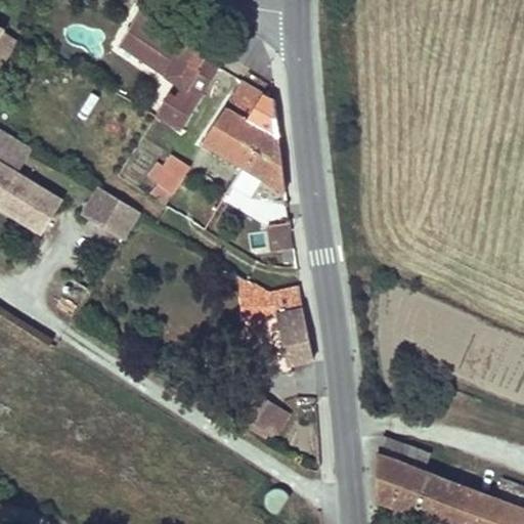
[(177,84),(157,113),(181,128),(227,60),(211,50),(207,56),(171,32),(175,26),(144,5),(119,44),(177,84)]
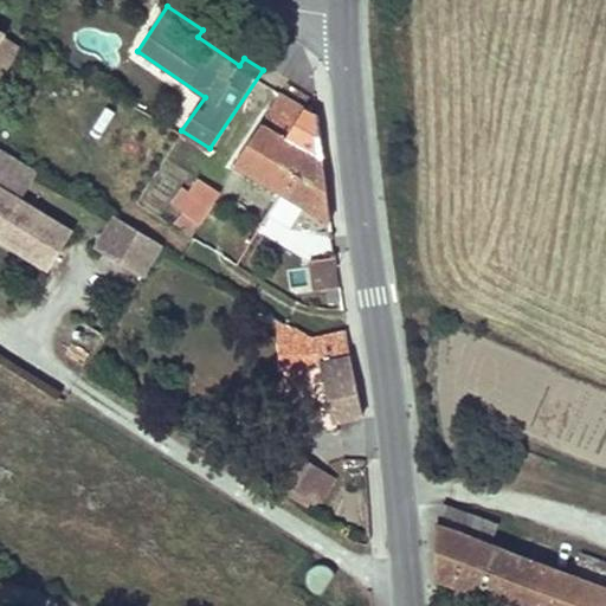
[(0,68),(8,71),(21,42),(5,34),(0,45),(0,68)]
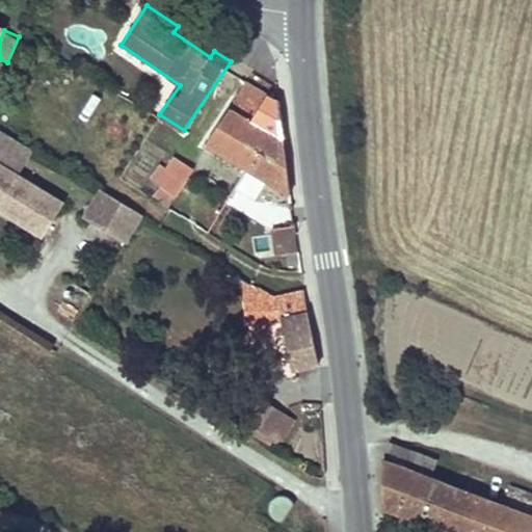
[(245,79),(229,105),(248,117),(283,138),(277,99),(264,90),(245,79)]
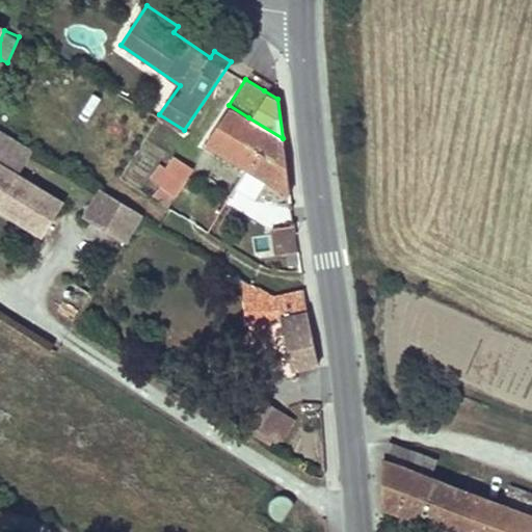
[(229,105),(205,144),(288,193),(283,138),(248,117),(229,105)]
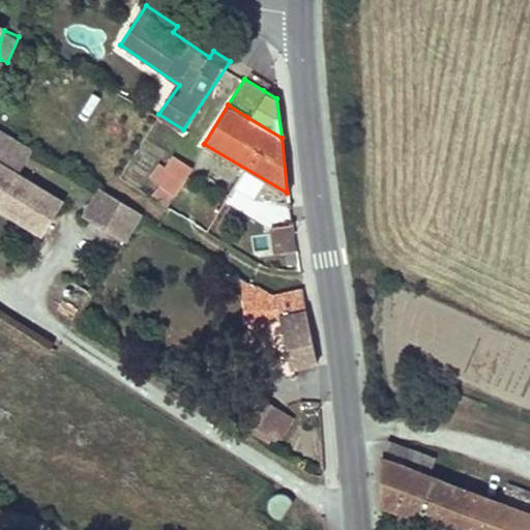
[(150,178),(175,196),(194,170),(175,157),(167,168),(160,165),(150,178)]
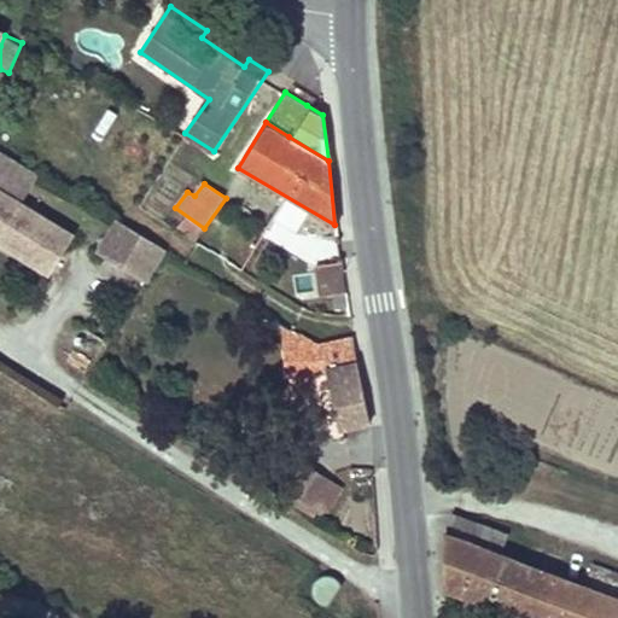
[(82,233),(0,185),(0,237),(59,272),(82,233)]
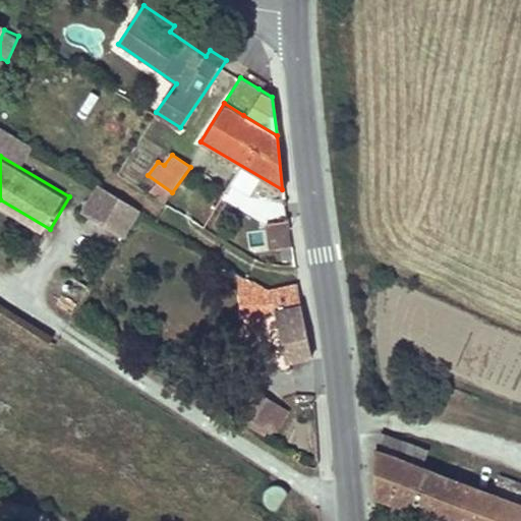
[(145,211),(101,184),(84,212),(126,238),(145,211)]
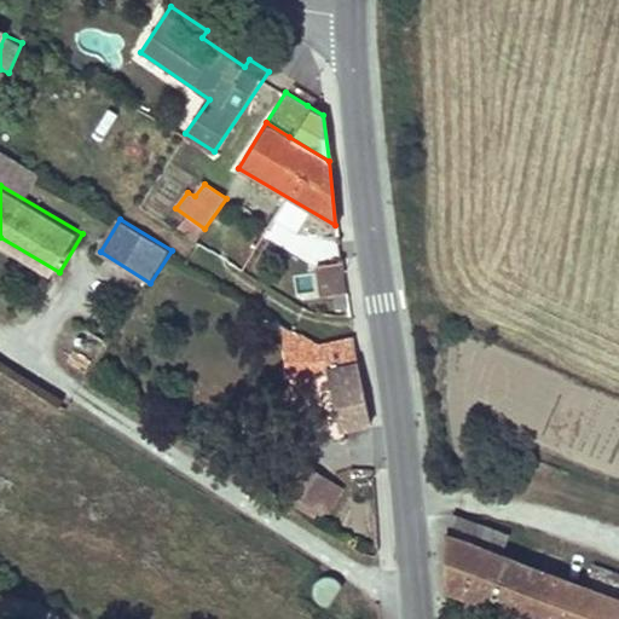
[(342,264),(317,266),(320,298),(347,295),(342,264)]
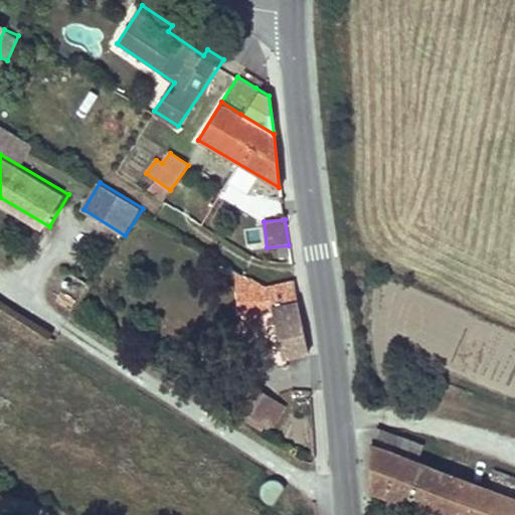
[(243,313),(255,310),(246,273),(231,263),(243,313)]
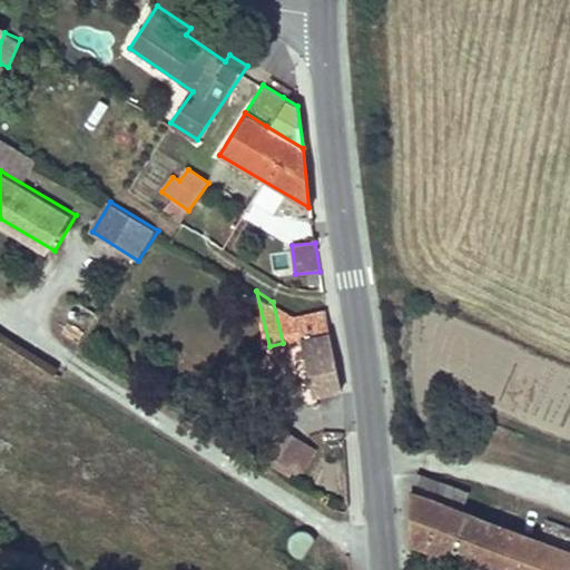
[(296,315),(273,302),(283,343),(302,338),(296,315)]
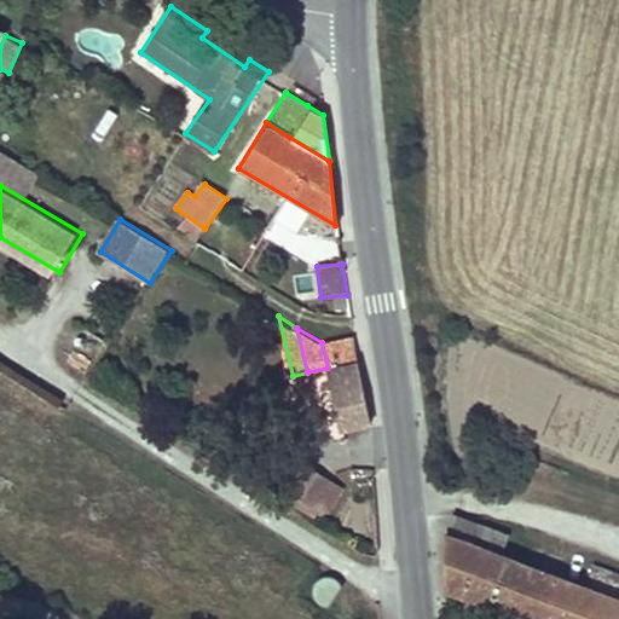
[(354,339),(322,342),(328,368),(331,385),(362,381),(354,339)]
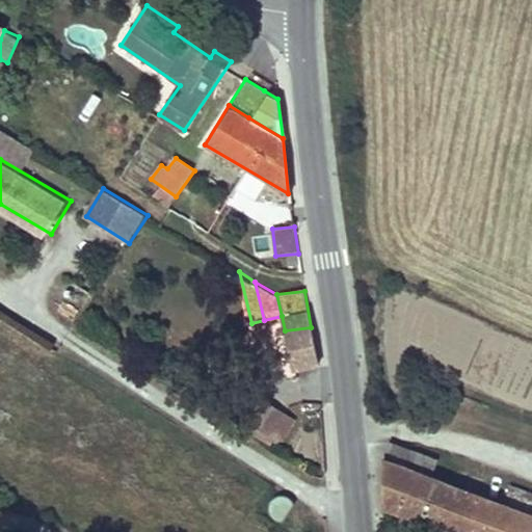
[(311,327),(285,330),(294,370),(318,365),(311,327)]
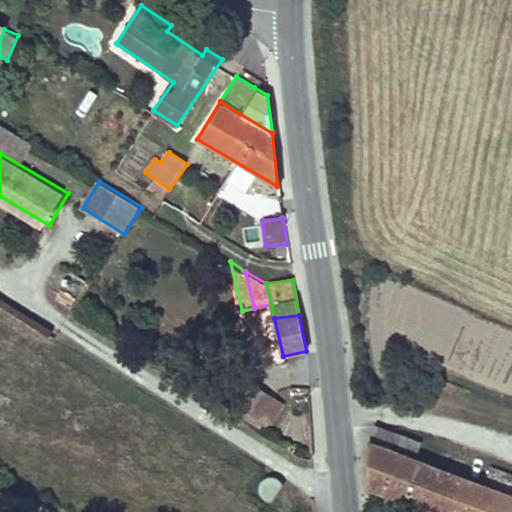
[(230,412),(255,428),(271,403),(246,387),(230,412)]
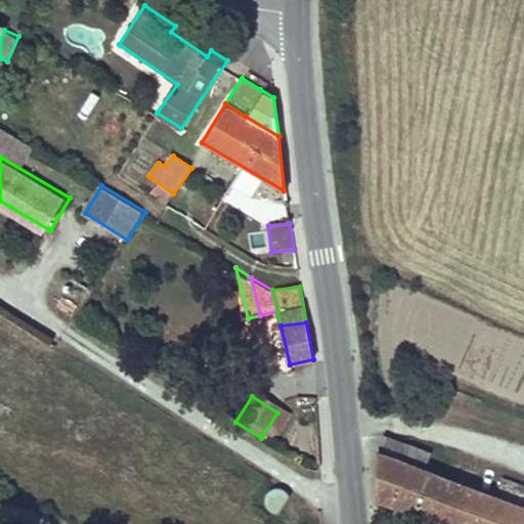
[(431,453),(384,435),(378,459),(376,496),(441,523),(523,523),(523,498),(497,488),(493,499),(425,473),(431,453)]
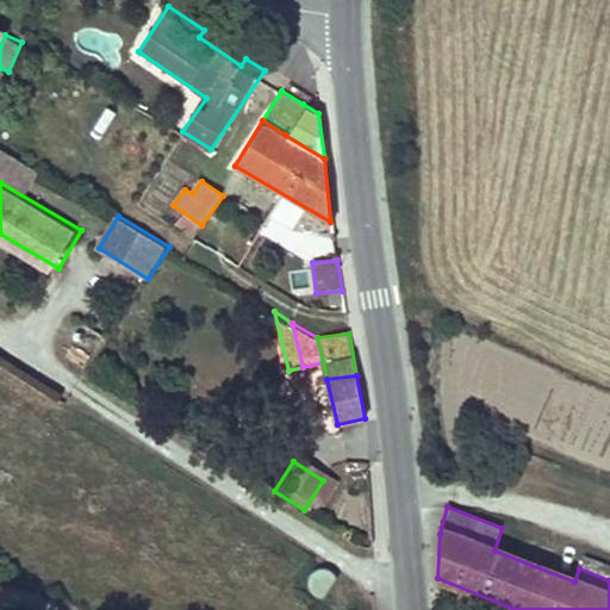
[(304,584),(321,597),(340,574),(322,561),(304,584)]
